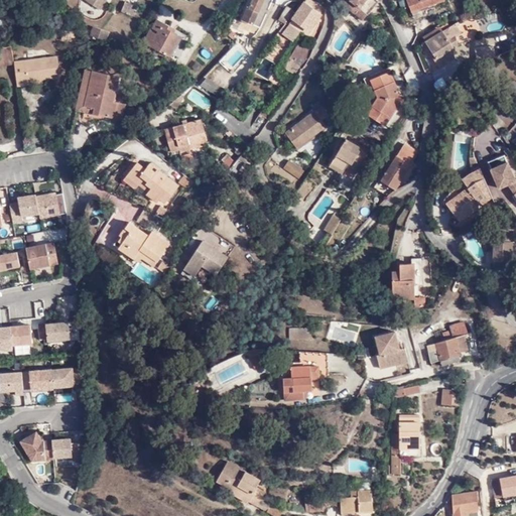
[(81,0),(97,10),(102,0),(81,0)]
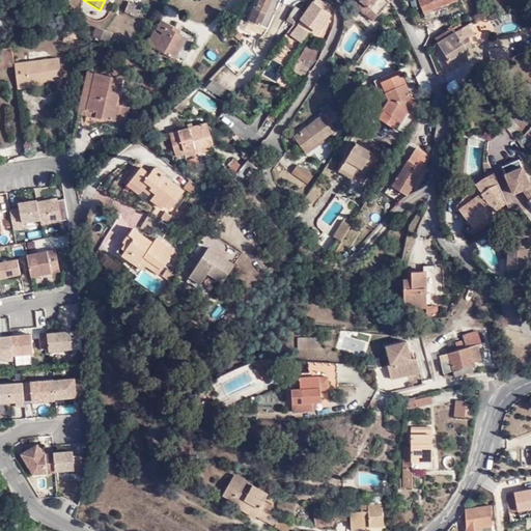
[(260,22),(269,0),(257,0),(256,4),(254,3),(248,17),(260,22)]
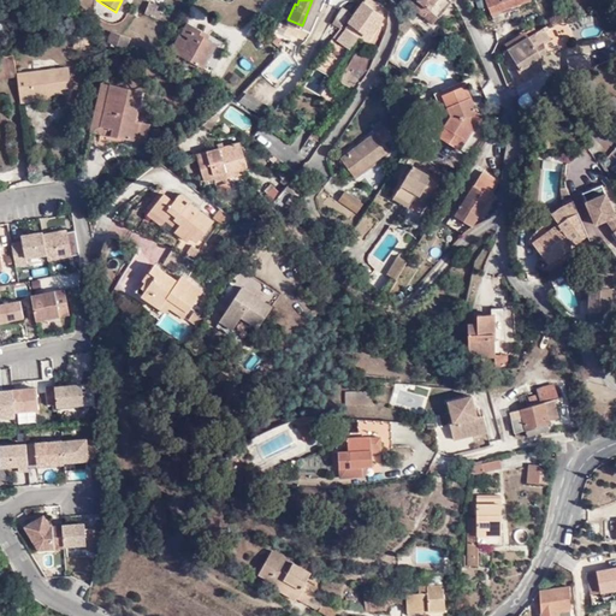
[(361,0),(349,18),(369,33),(383,13),(381,12),(363,0),(361,0)]
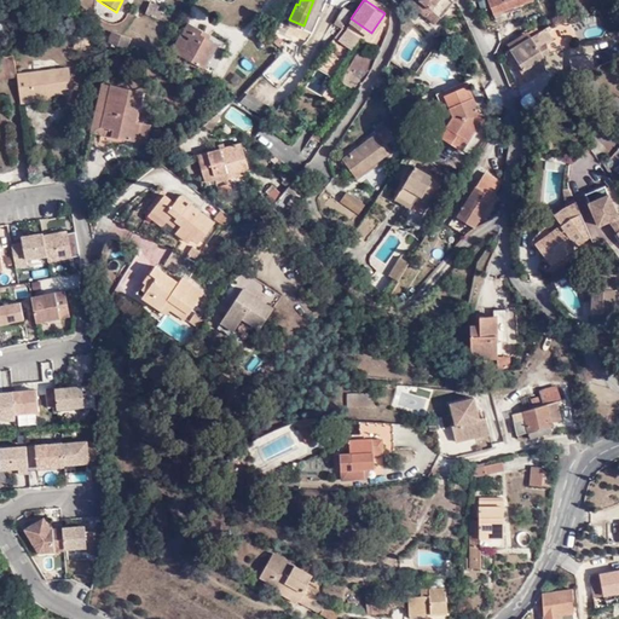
[(381,0),(365,0),(383,12),(387,5),(381,0)]
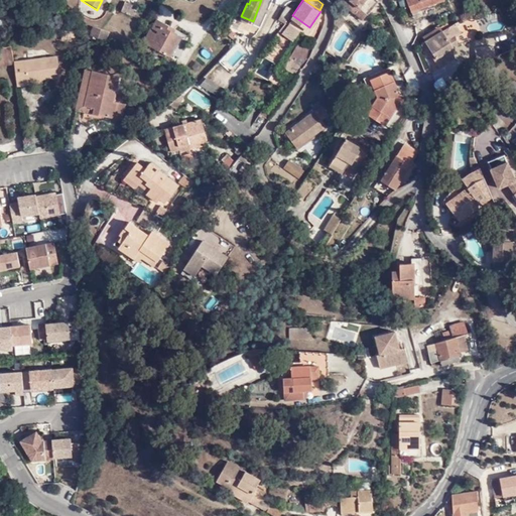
[(339,0),(353,11),(358,6),(364,11),(368,14),(378,2),(376,0),(339,0)]
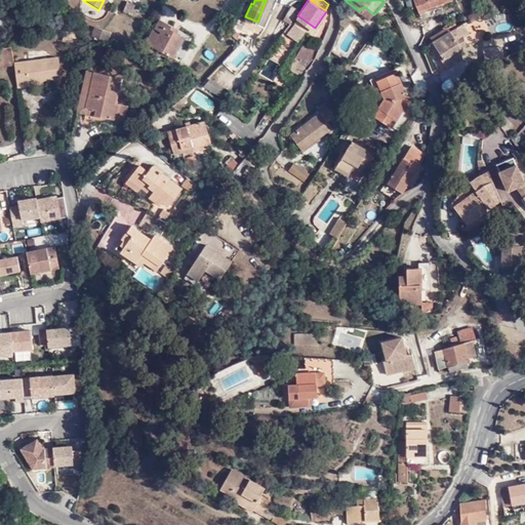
[(450,0),(416,0),(420,11),(451,1),(450,0)]
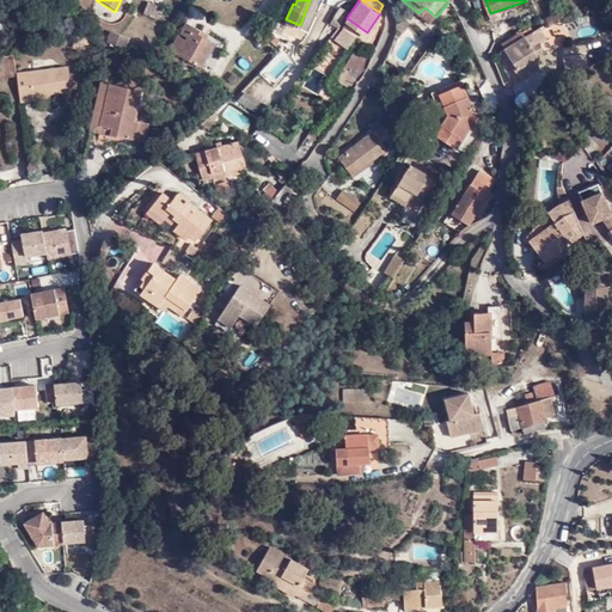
[(142,13),(148,16),(151,12),(155,12),(157,6),(145,1),(142,13)]
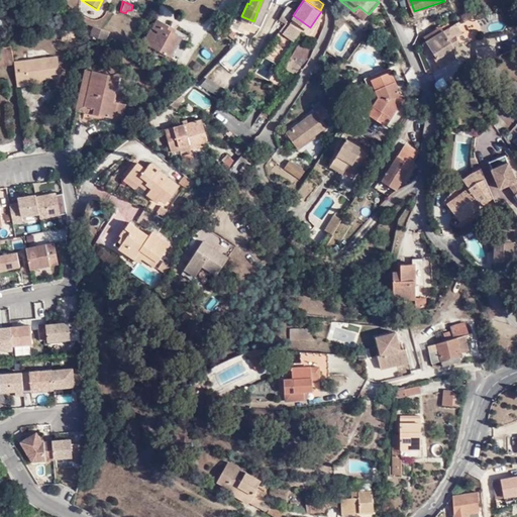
[(285,20),(295,7),(288,2),(278,15),(285,20)]
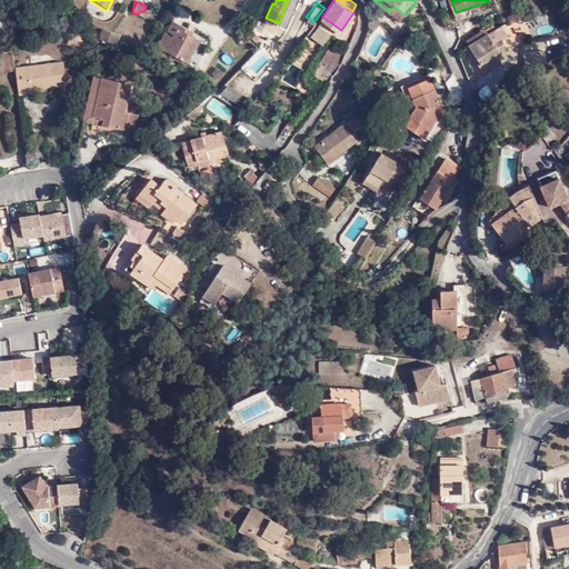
[(395,7),(389,12),(401,22),(406,16),(401,12),(395,7)]
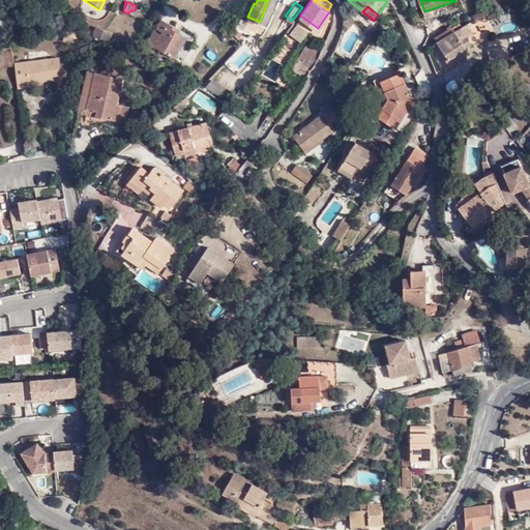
[(313,34),(318,28),(300,16),(296,21),(313,34)]
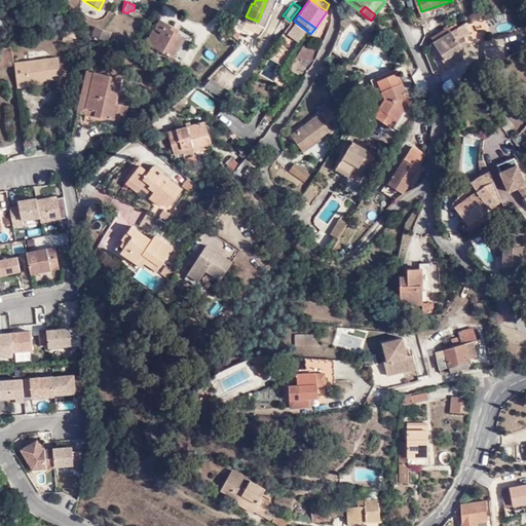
[(153,28),(147,39),(172,52),(182,34),(172,27),(174,24),(160,16),(154,26),(161,30),(160,32),(153,28)]
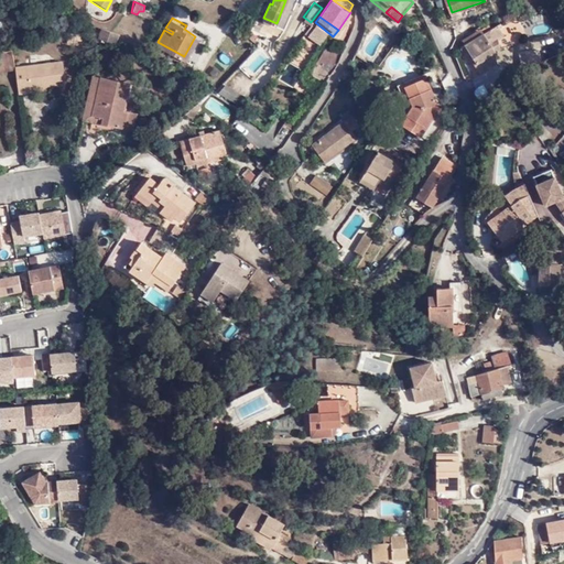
[(315,26),(307,36),(320,47),(328,38),(315,26)]
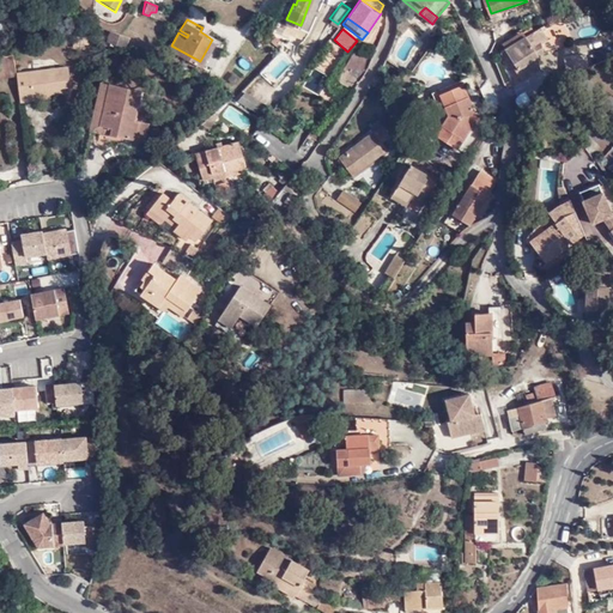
[(539,32),(538,29),(503,50),(513,70),(510,72),(519,83),(538,71),(533,59),(540,55),(536,44),(541,41),(538,34),(539,32)]
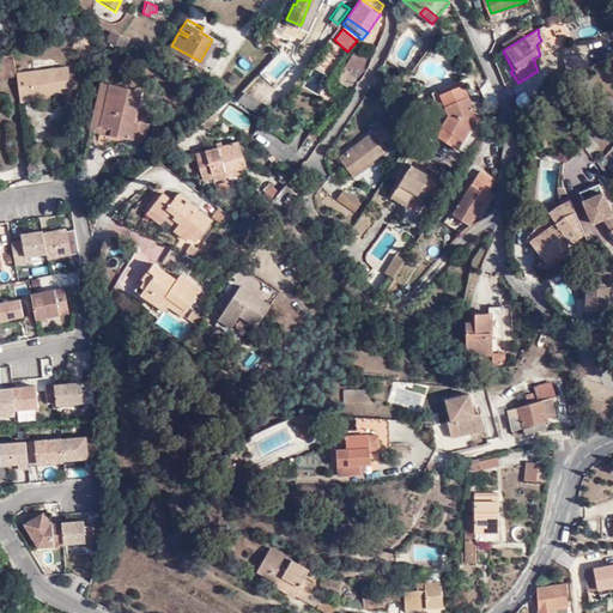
[(109,43),(127,49),(129,38),(113,34),(109,43)]
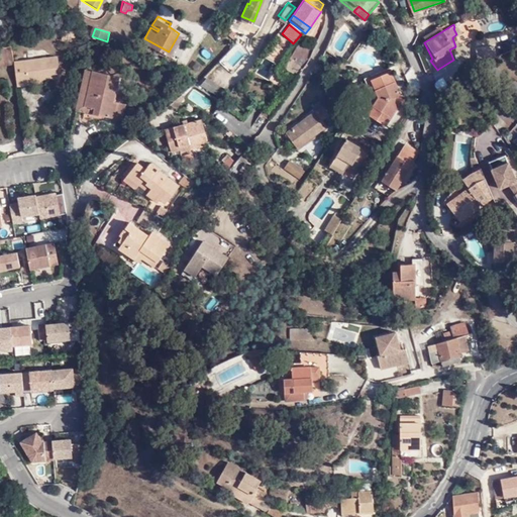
[(74,30),(60,29),(59,38),(74,38),(74,30)]
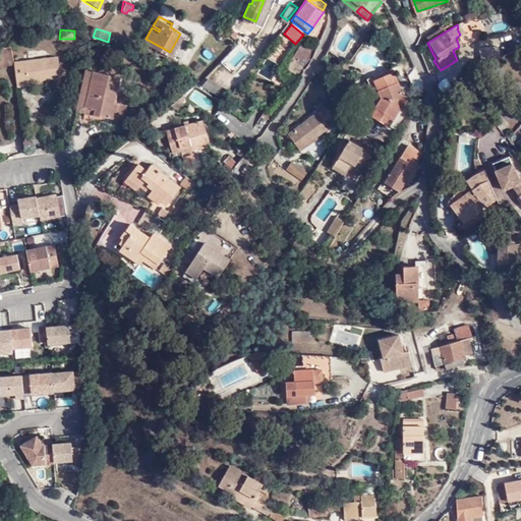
[(302,40),(291,54),(303,62),(312,47),(302,40)]
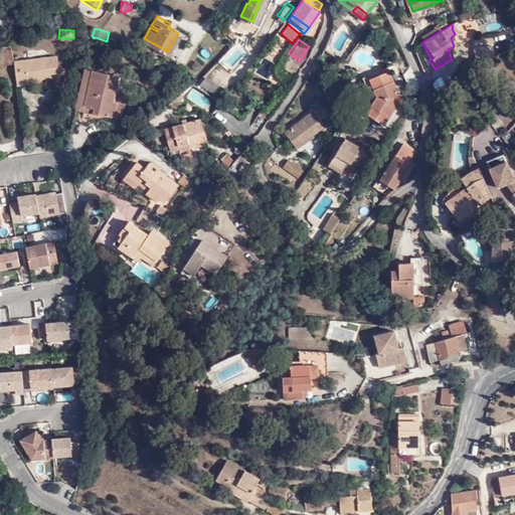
[(431,58),(422,42),(418,44),(417,45),(427,61),(428,60),(431,58)]
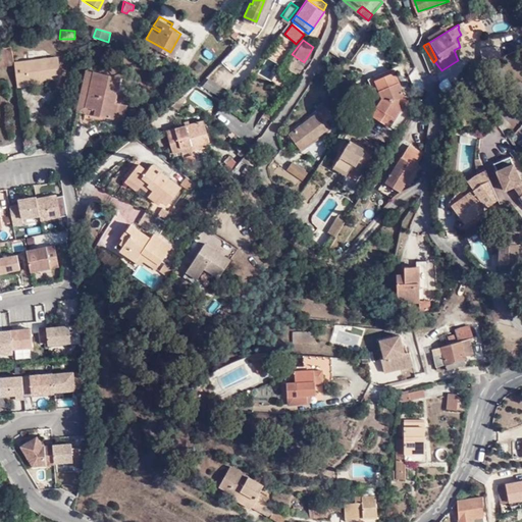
[(223,47),(218,44),(213,49),(219,53),(223,47)]
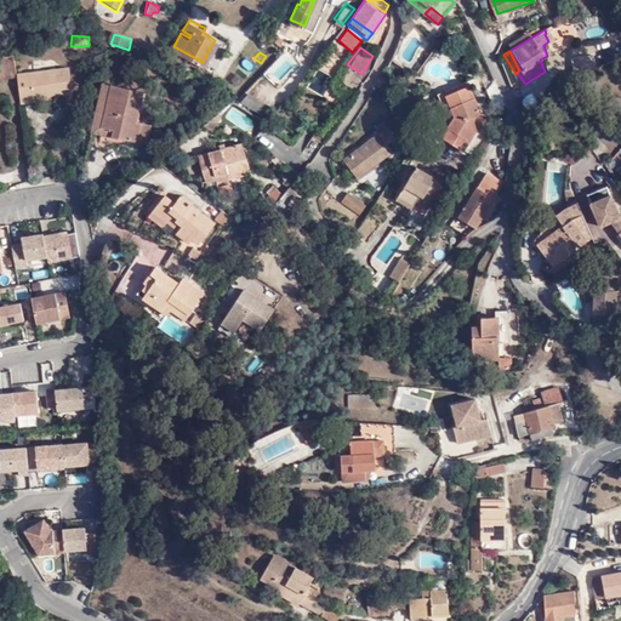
[(244,58),(240,70),(252,74),(256,62),(244,58)]
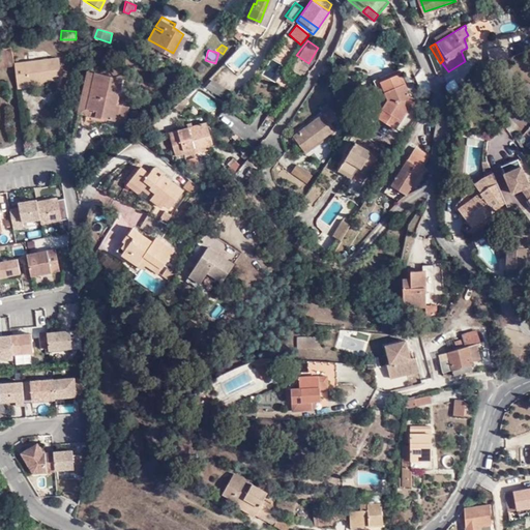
[(487,63),(504,59),(501,50),(484,54),(487,63)]
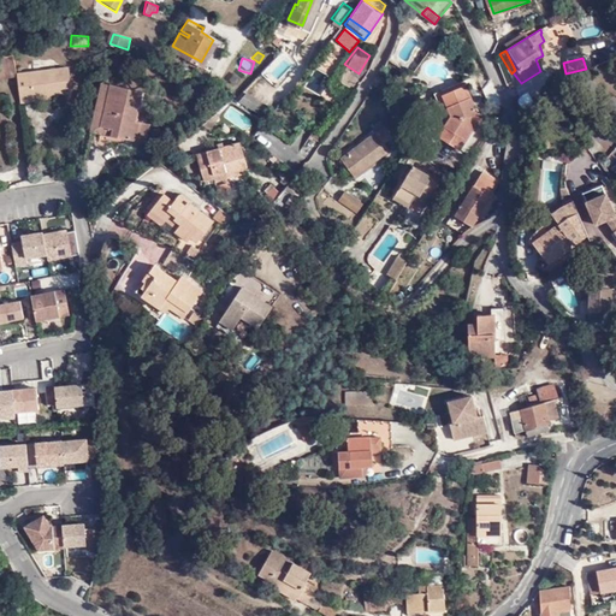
[(30,67),(18,70),(19,77),(22,101),(35,100),(34,95),(53,93),(72,90),(70,63),(30,67)]
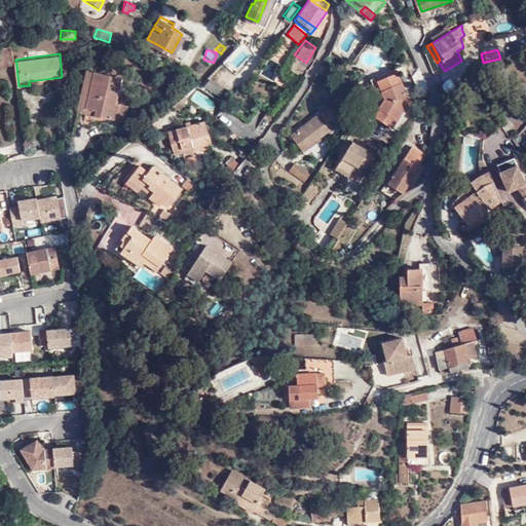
[(298,74),(306,63),(294,54),(286,67),(279,79),(291,85),(298,74)]
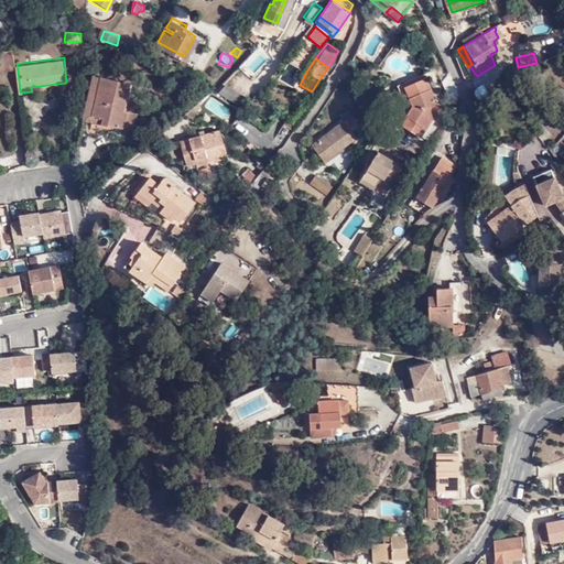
[(83,115),(93,118),(100,75),(91,73),(83,115)]
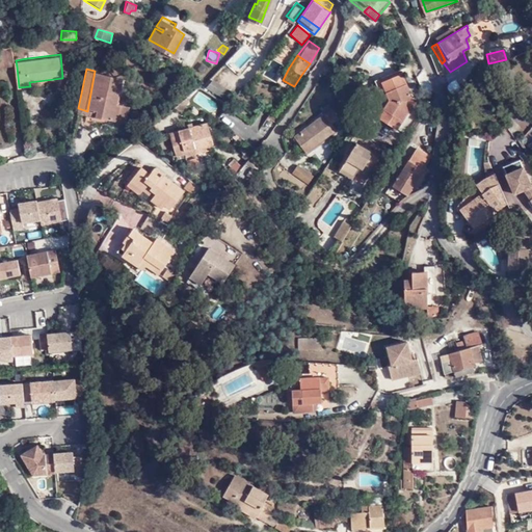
[(379,114),(396,126),(406,109),(409,111),(417,99),(414,96),(403,70),(383,77),(390,98),(379,114)]
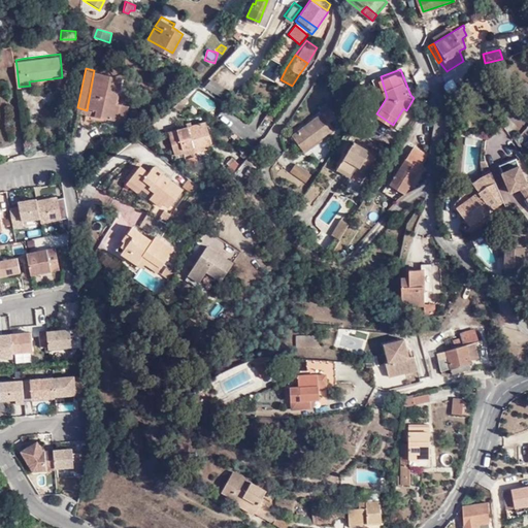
[(121,75),(94,70),(87,110),(124,119),(128,102),(116,99),(121,75)]
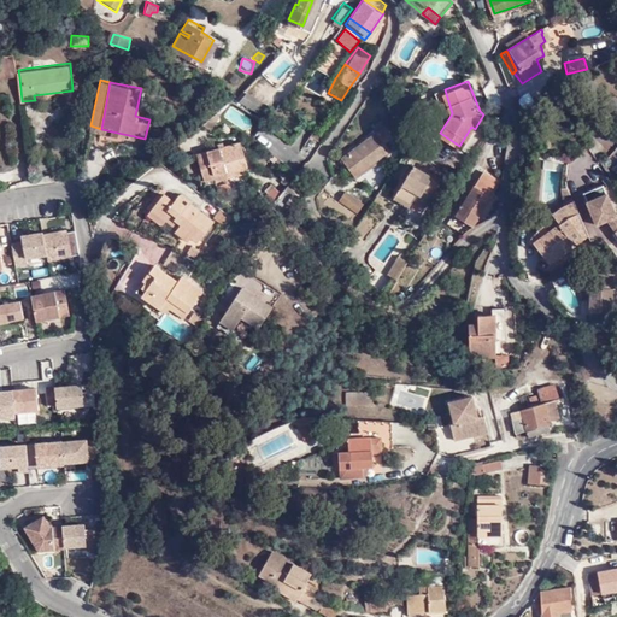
[(529,92),(517,99),(524,111),(536,104),(529,92)]
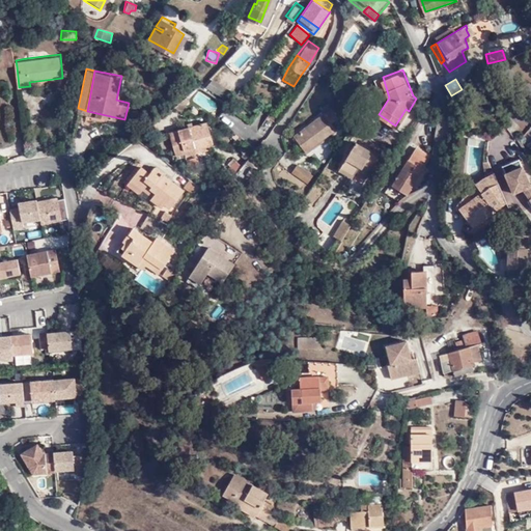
[(206,89),(228,100),(232,91),(212,80),(206,89)]
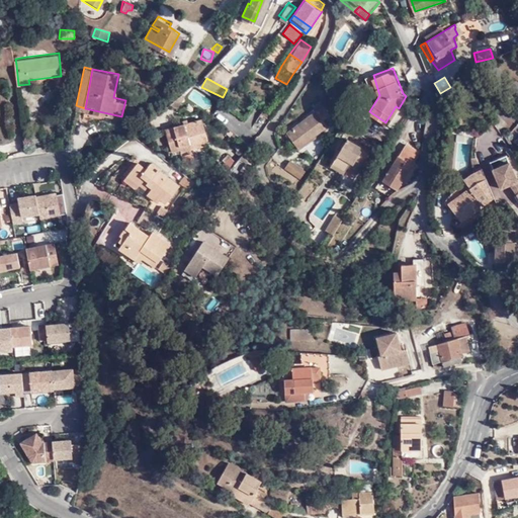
[(193,89),(189,96),(205,106),(209,100),(193,89)]
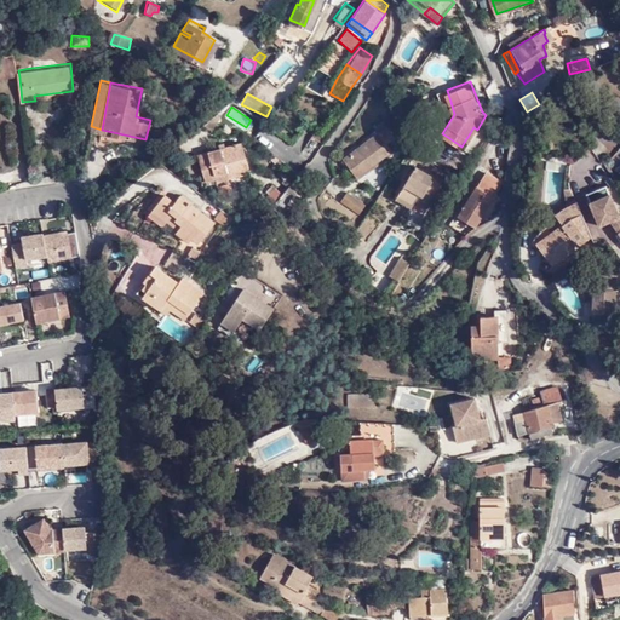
[(380,119),(372,125),(374,131),(337,156),(351,177),(388,151),(382,142),(390,136),(380,119)]
